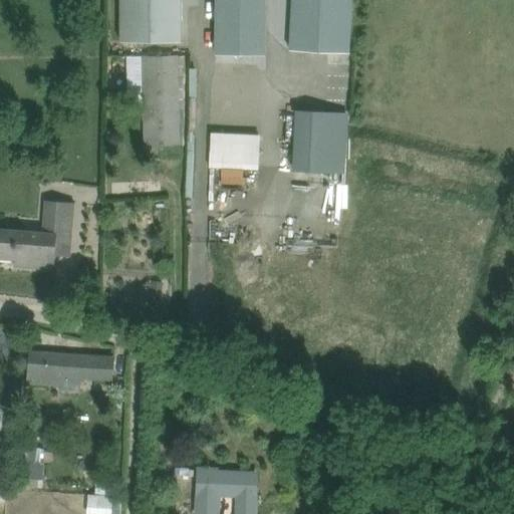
[(121,0),(121,41),(183,41),(182,0),(121,0)]
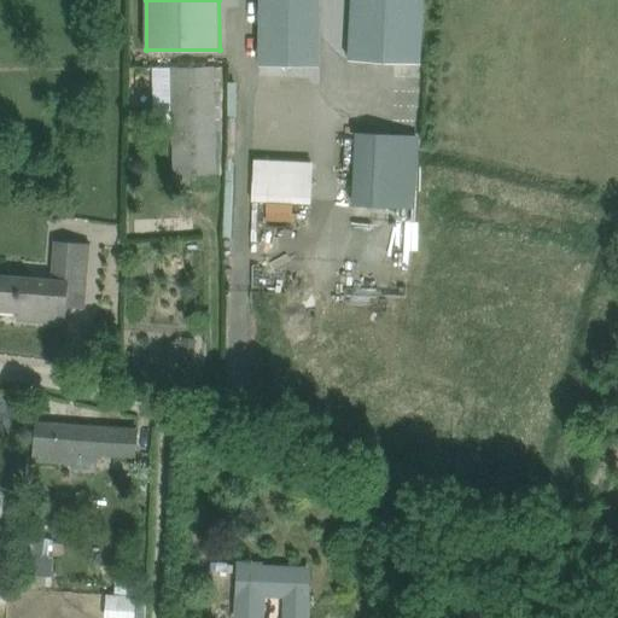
[(320,66),(321,0),(261,0),(261,65),(320,66)]
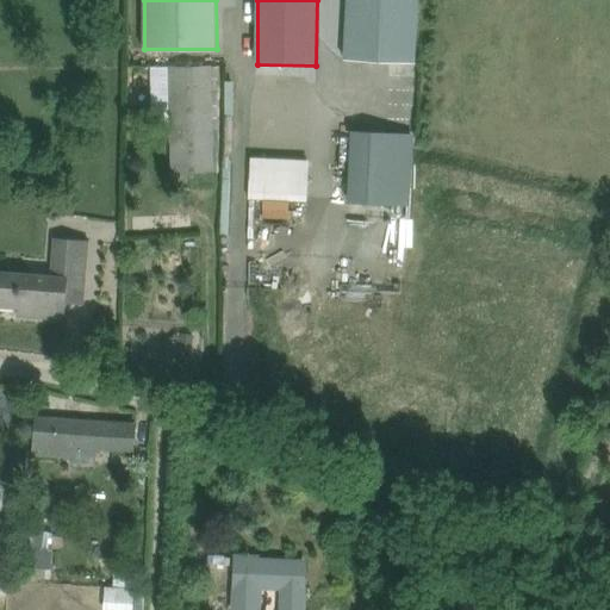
[(348,0),(346,60),(416,63),(418,0),(348,0)]
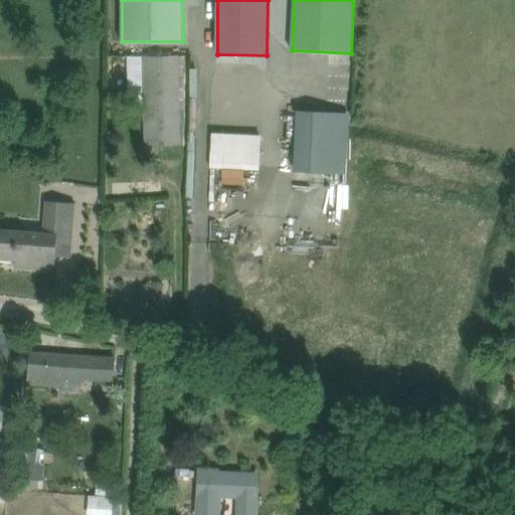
[(179,55),(142,56),(144,158),(181,157),(179,55)]
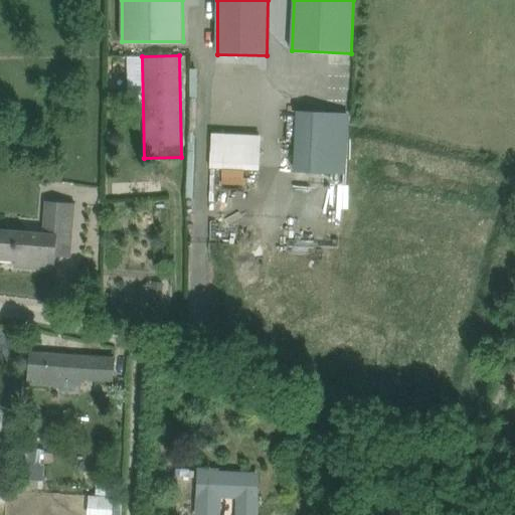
[(345,173),(348,123),(349,114),(297,111),(293,170),(345,173)]
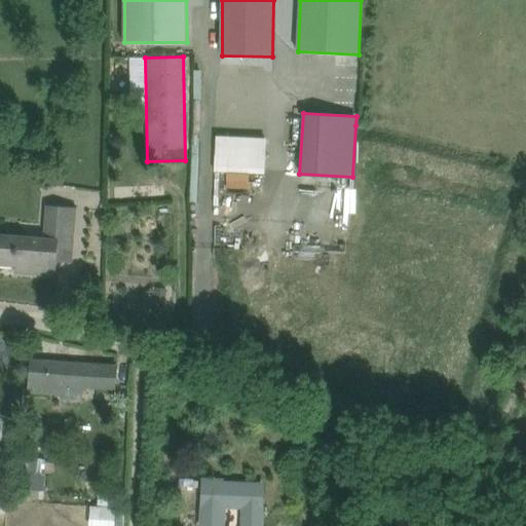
[(216,171),(266,174),(267,138),(218,136),(216,171)]
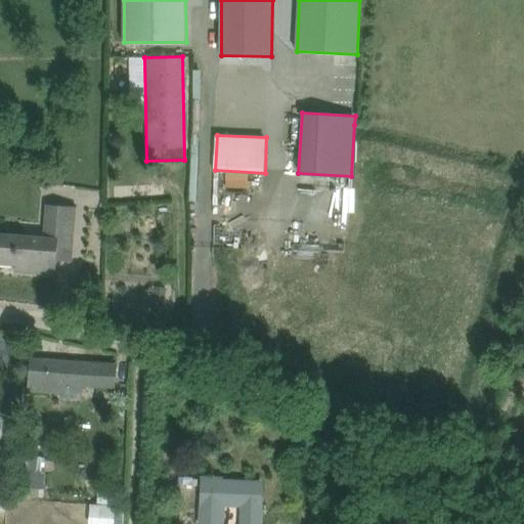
[(25,272),(55,274),(57,260),(72,261),(77,207),(45,204),(43,236),(0,232),(0,234),(0,262),(26,265),(25,272)]
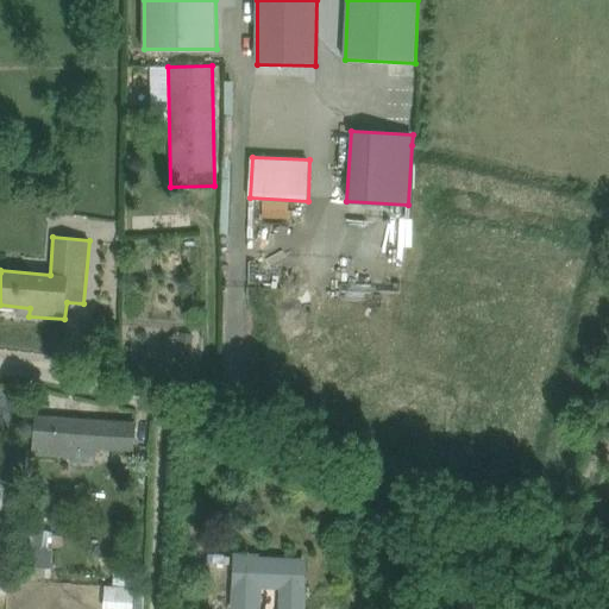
[(182,345),(193,346),(193,334),(183,334),(182,345)]
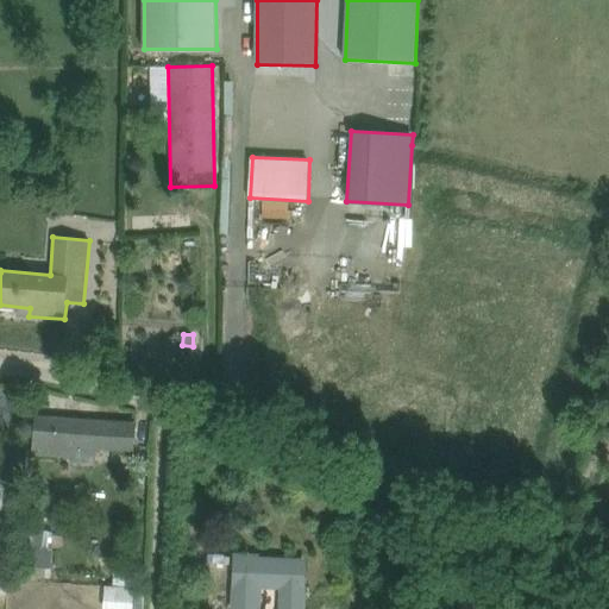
[(71,446),(133,450),(136,422),(104,420),(37,415),(35,456),(63,458),(64,452),(70,453),(71,446)]
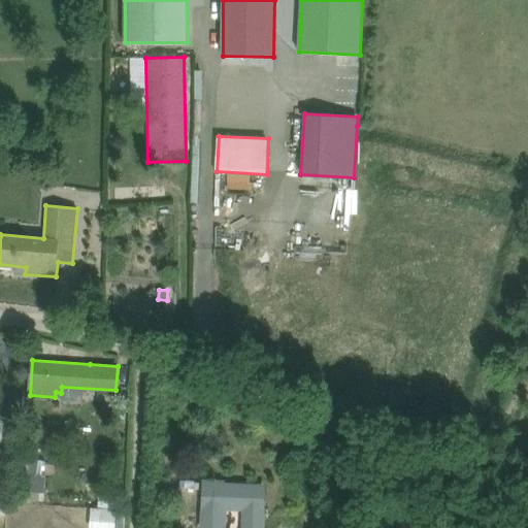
[(44,493),(47,461),(31,460),(28,492),(44,493)]
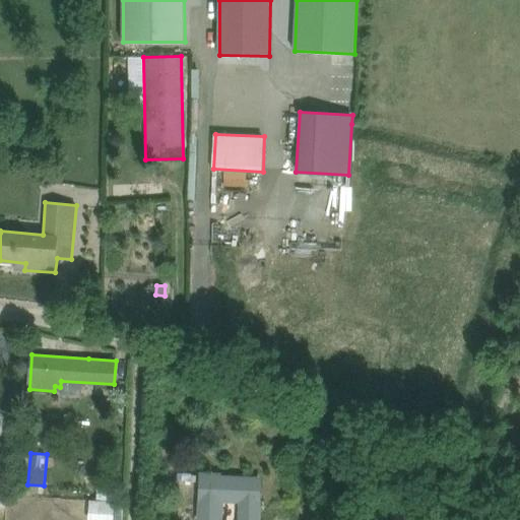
[(219,519),(221,499),(259,501),(259,479),(203,477),(201,519),(219,519)]
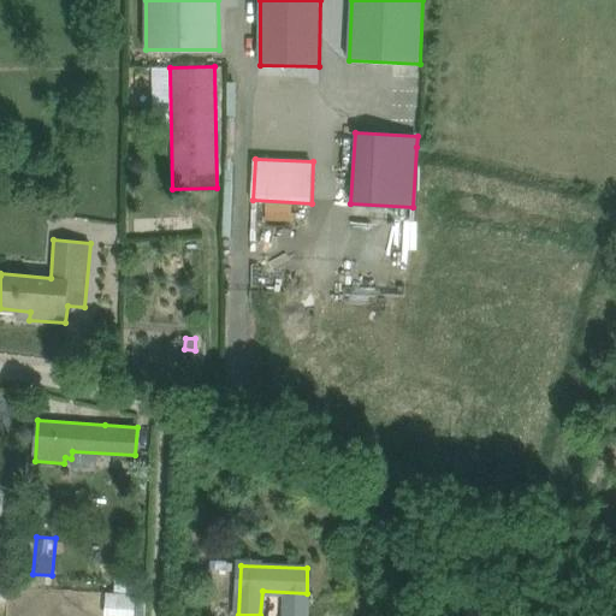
[(135,615),(136,593),(116,593),(108,592),(106,615),(135,615)]
